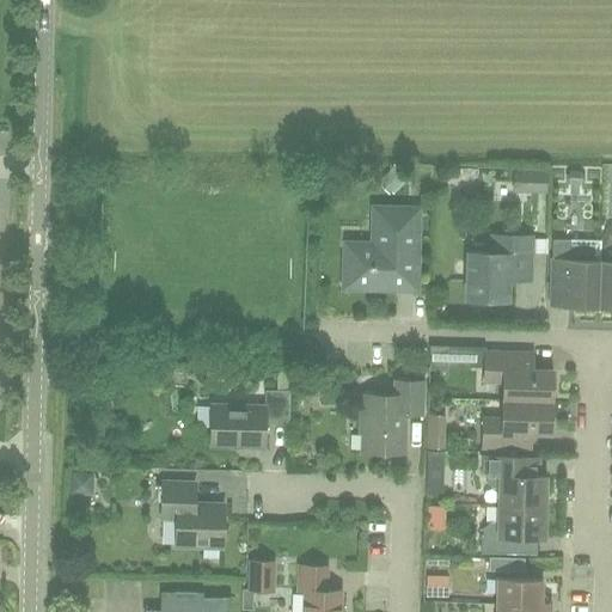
[(395,164),(375,181),(389,195),(393,191),(395,194),(398,190),(401,194),(404,190),(402,187),(409,181),(395,164)]
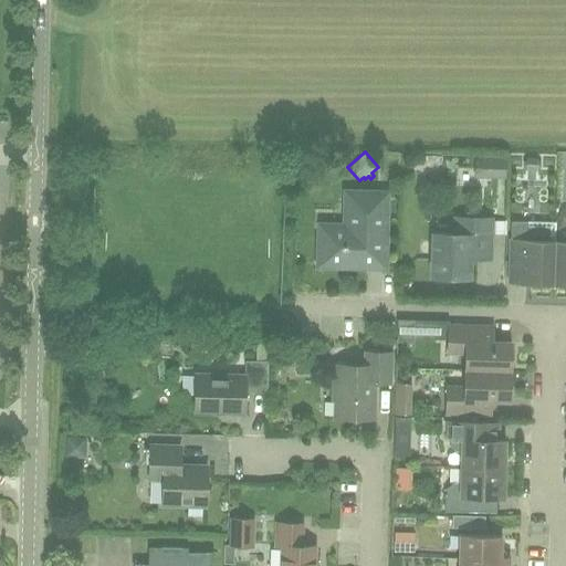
[(474,178),(505,179),(506,158),(475,156),(474,178)]
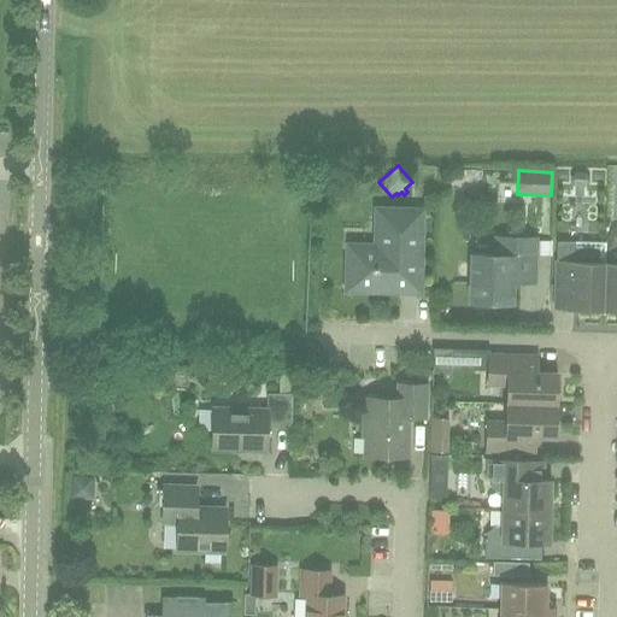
[(604,224),(604,204),(571,204),(571,224),(604,224)]
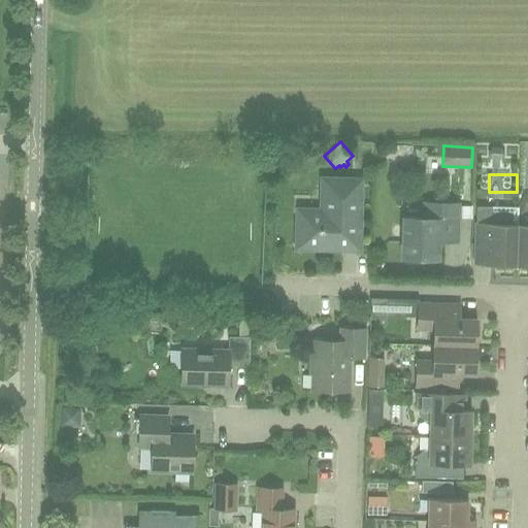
[(359,182),(325,182),(324,212),(300,211),(299,246),(336,248),(339,235),(358,236),(359,182)]
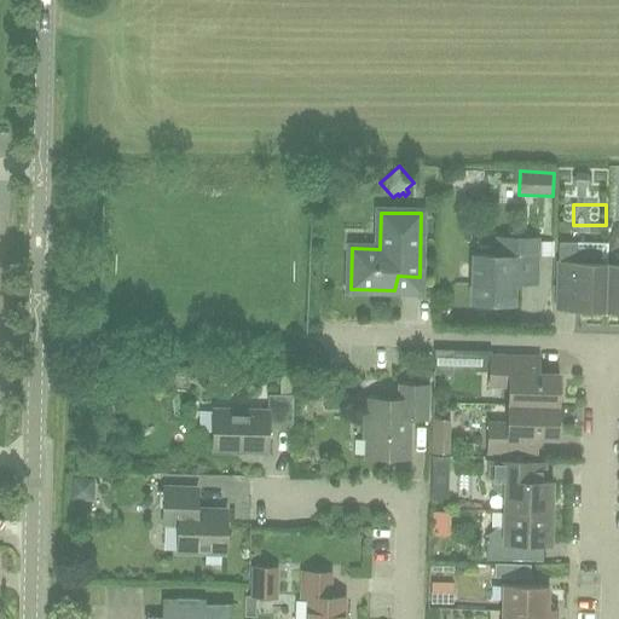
[(508,256),(474,255),(473,302),(475,302),(478,306),(490,307),(492,304),(513,304),(514,282),(519,277),(537,277),(537,239),(508,238),(508,256)]
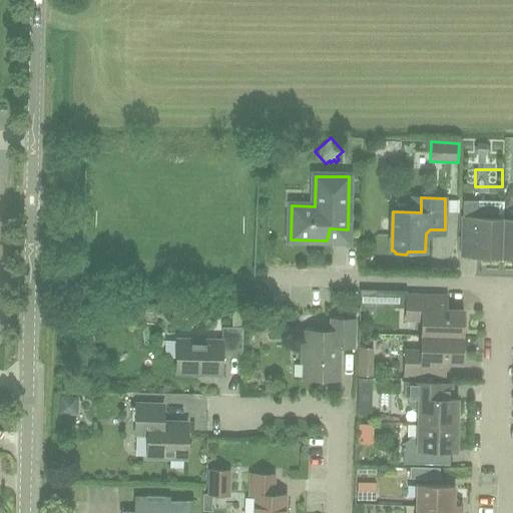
[(502,258),(503,202),(463,200),(462,255),(502,258)]
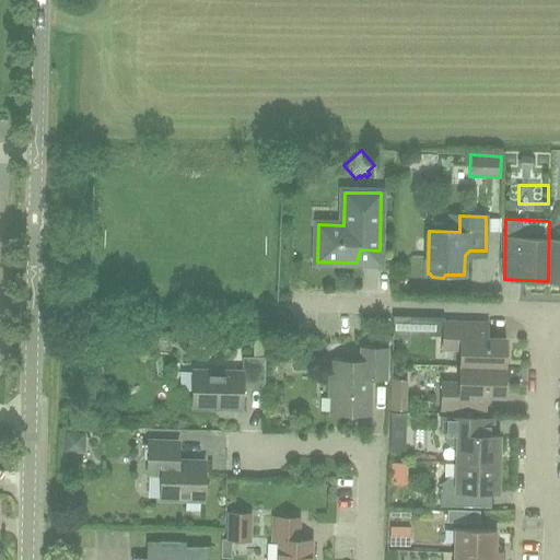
[(549,221),(548,281),(559,280),(559,226),(556,226),(549,221)]
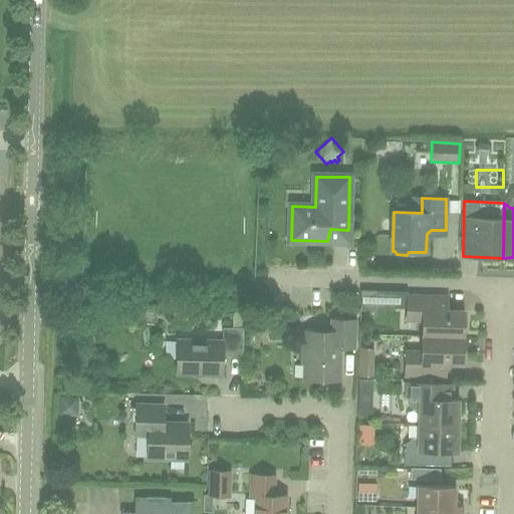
[(423,336),(464,337),(465,311),(439,310),(440,296),(408,295),(407,319),(423,320),(423,336)]
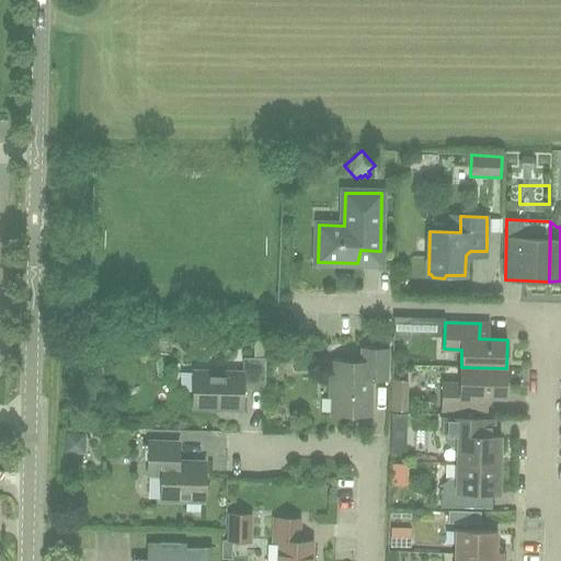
[(388,379),(388,350),(362,350),(362,363),(331,362),(330,397),(332,397),(332,413),(371,414),(373,379),(388,379)]
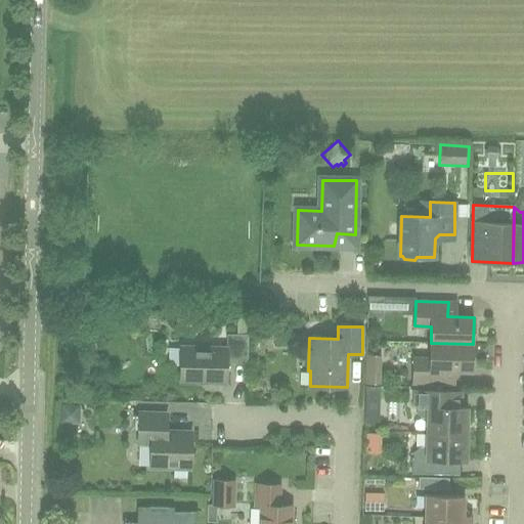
[(227,363),(247,363),(248,335),(227,335),(227,347),(181,346),(180,380),(211,380),(211,384),(226,384),(227,363)]
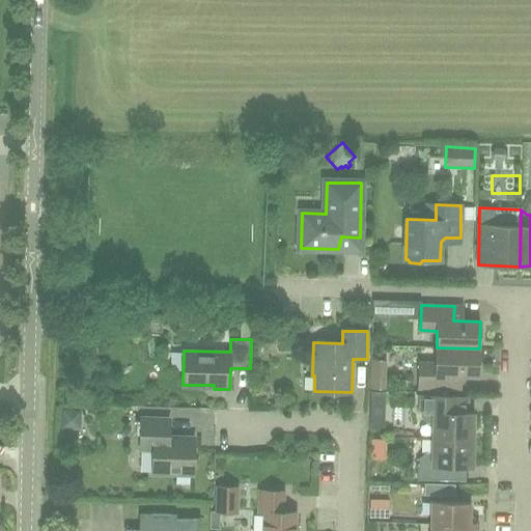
[(163,364),(177,366),(180,347),(167,345),(163,364)]
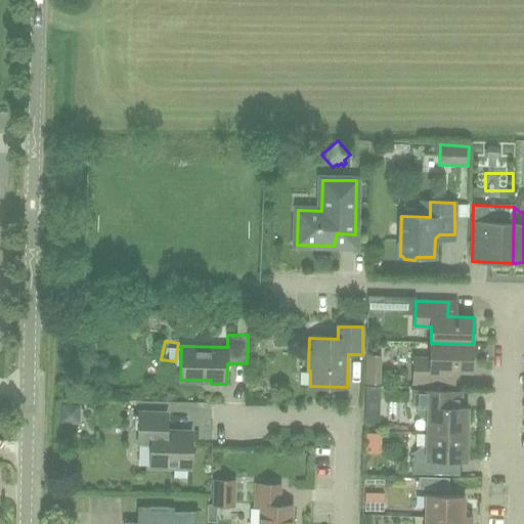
[(473,344),(431,343),(430,359),(413,358),(413,383),(446,384),(446,370),(472,370),(473,344)]
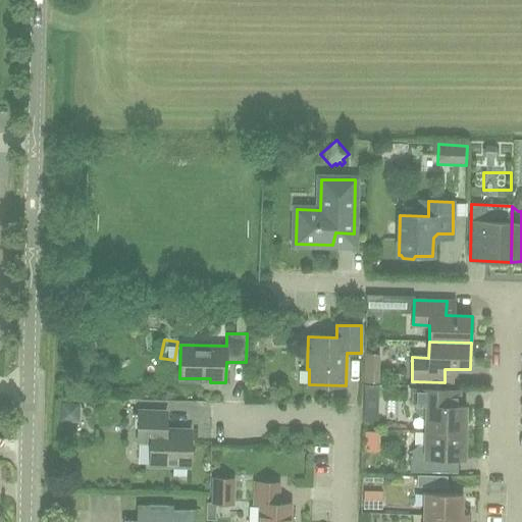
[(460,390),(441,390),(412,389),(412,405),(414,406),(414,410),(419,415),(426,415),(426,431),(465,432),(465,406),(459,406),(460,390)]
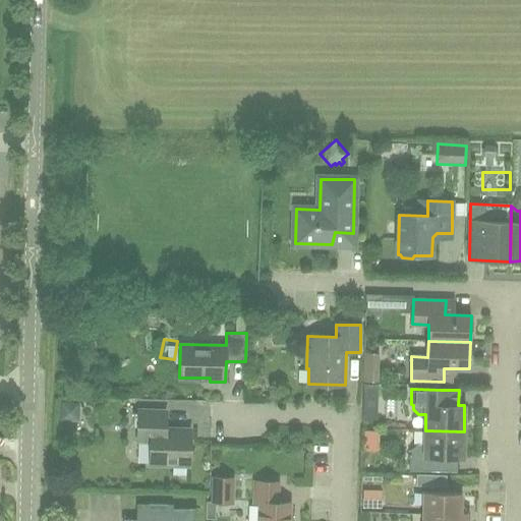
[(61,403),(60,421),(79,422),(80,404),(61,403)]
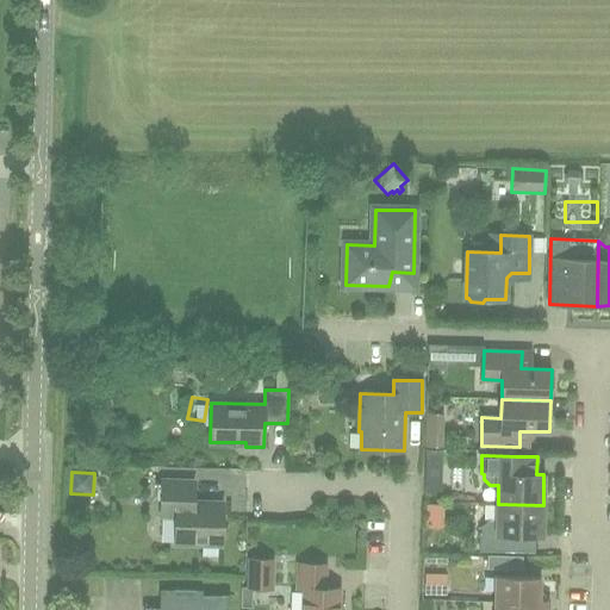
[(222,546),(223,503),(194,502),(194,481),(162,480),(161,517),(176,517),(175,545),(222,546)]
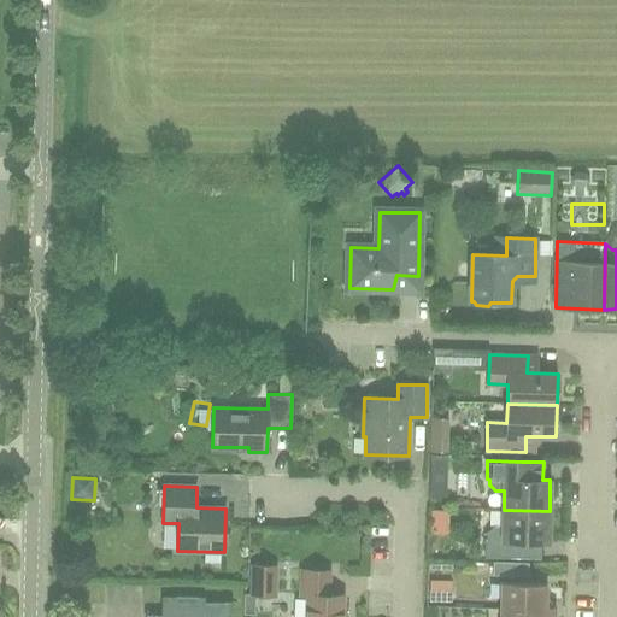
[(487,534),(487,540),(486,540),(486,557),(519,558),(519,541),(548,542),(550,511),(504,510),(503,528),(494,528),(487,534)]
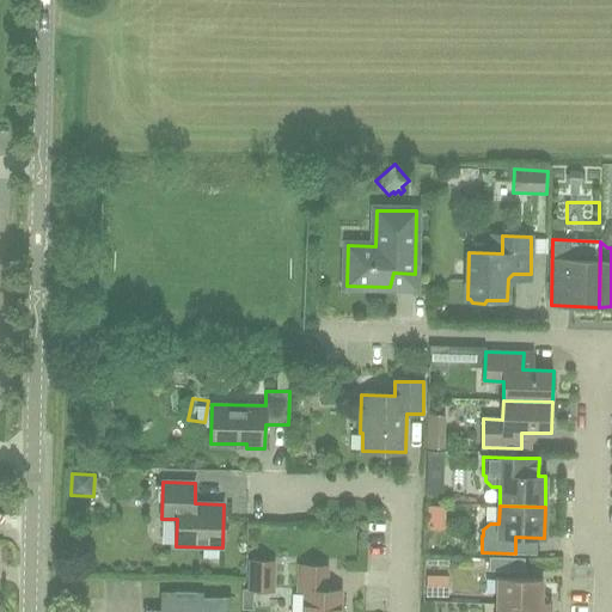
[(525,558),(489,557),(489,570),(524,571),(525,558)]
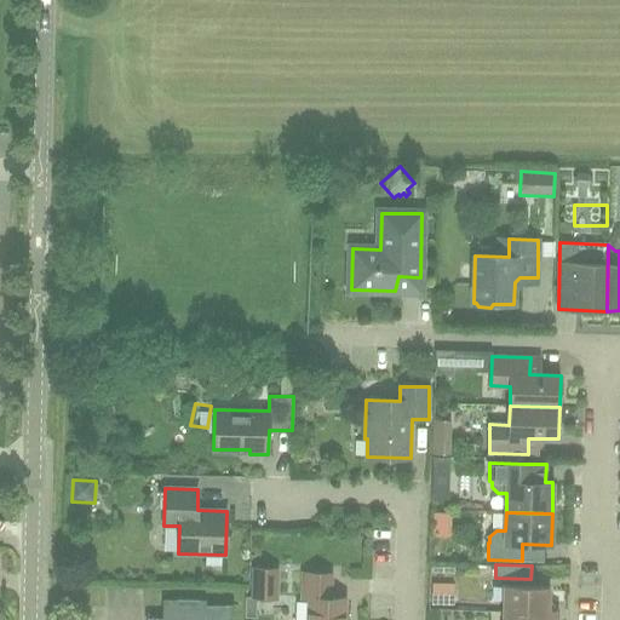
[(253,568),(252,592),(276,592),(277,569),(253,568)]
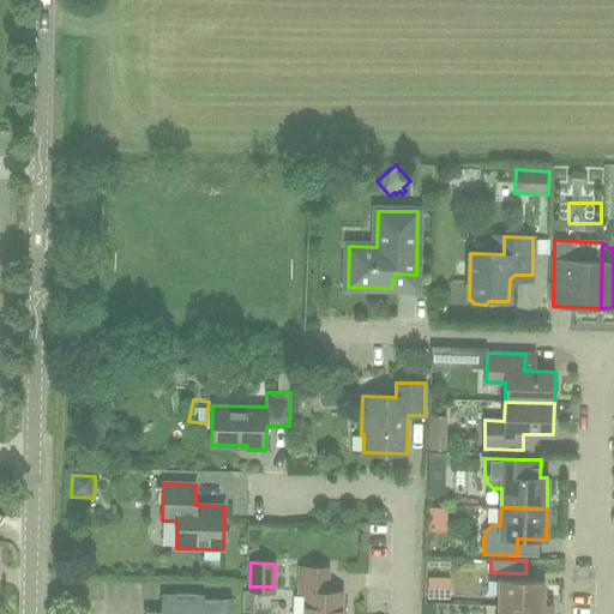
[(304,613),(341,613),(342,593),(327,591),(327,569),(299,567),(299,593),(305,593),(304,613)]
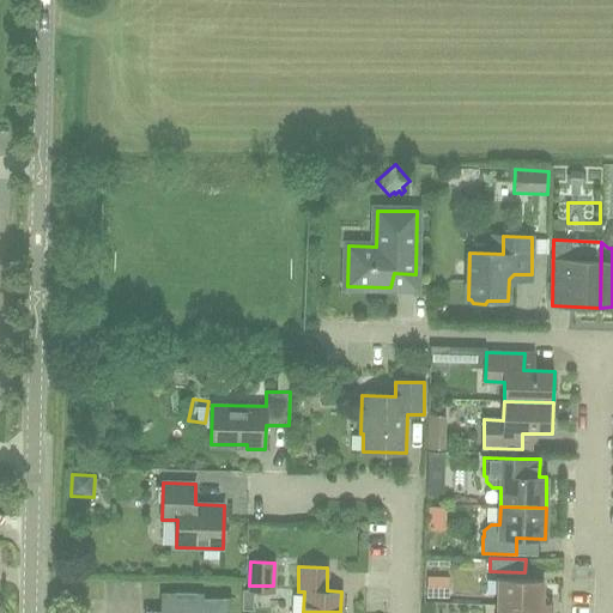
[(426,577),(426,599),(449,599),(449,577),(426,577)]
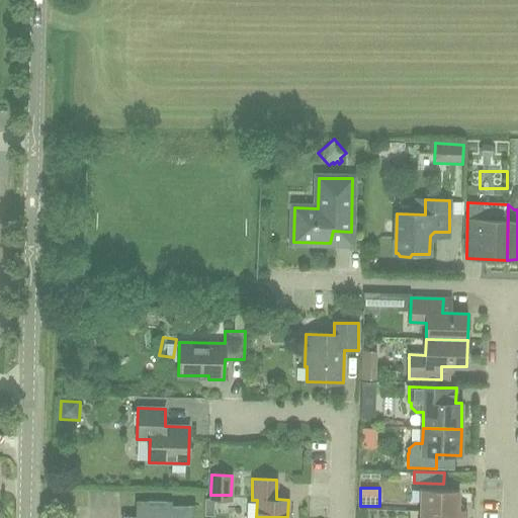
[(421,511),(466,513),(466,510),(458,509),(459,490),(421,489),(421,511)]
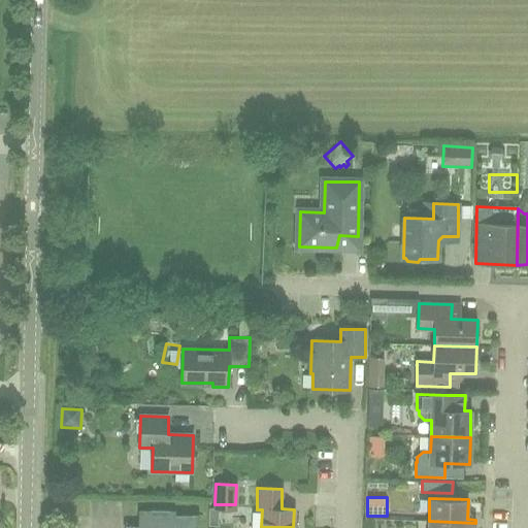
[(197,527),(197,516),(175,515),(175,510),(138,510),(138,527),(126,527),(125,527),(197,527)]
